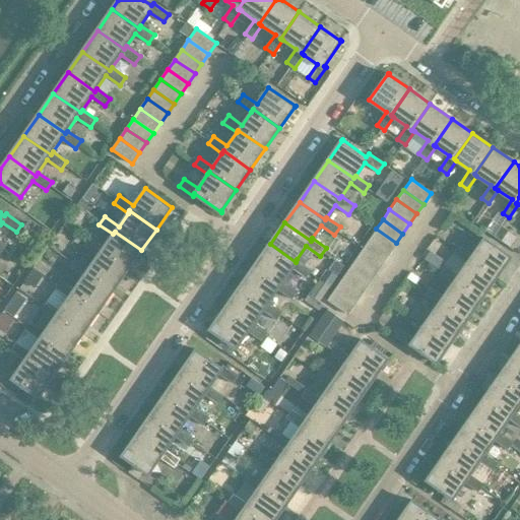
[(494,236),(502,241),(509,231),(501,225),(494,236)]
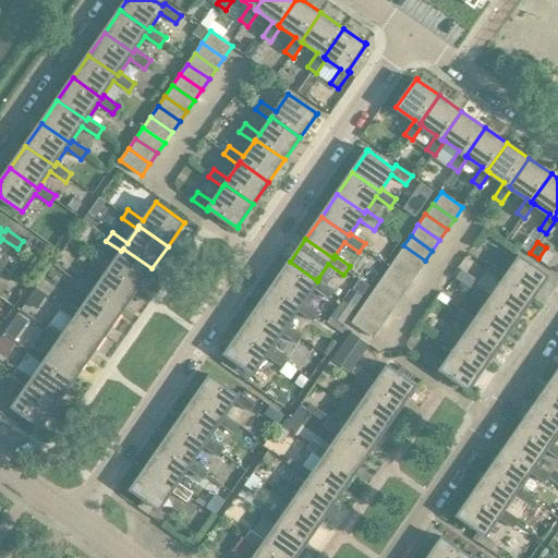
[(403,245),(396,256),(417,271),(425,261),(403,245)]
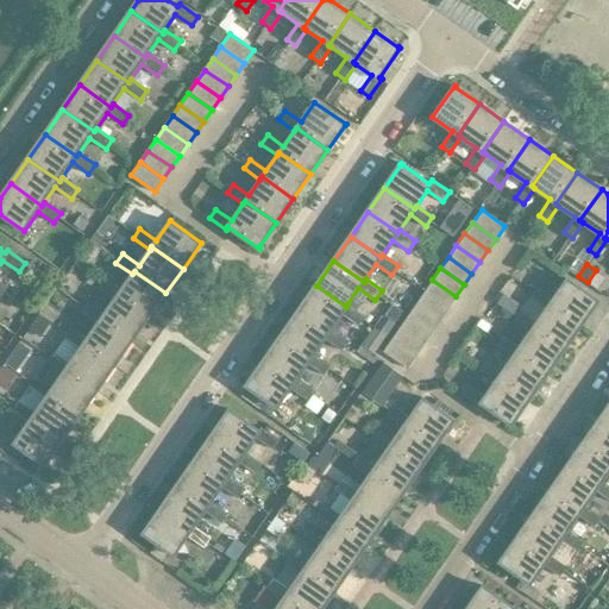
[(135,271),(132,274),(121,289),(105,278),(99,288),(115,299),(117,296),(149,318),(165,293),(135,271)]
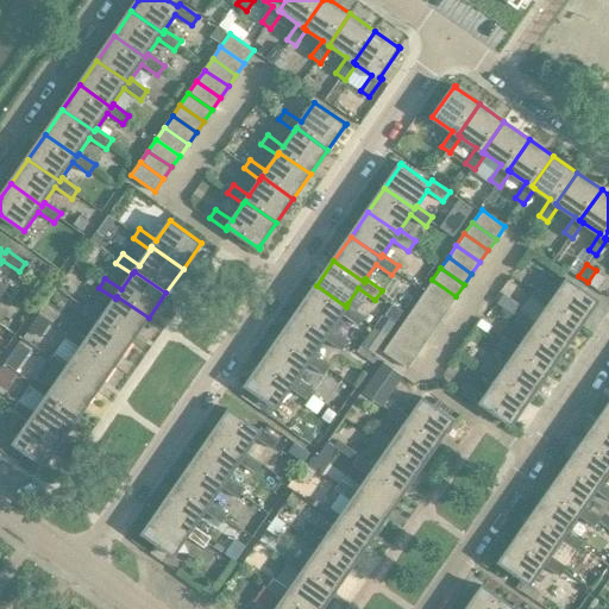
[(598,301),(600,300),(567,278),(554,297),(538,286),(532,295),(547,307),(550,303),(581,325),(597,301),(598,301)]
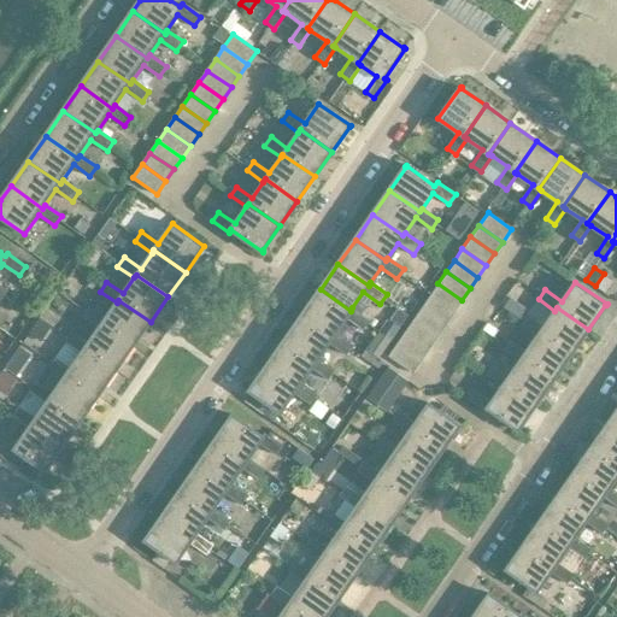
[(462,300),(438,283),(429,295),(453,312),(462,300)]
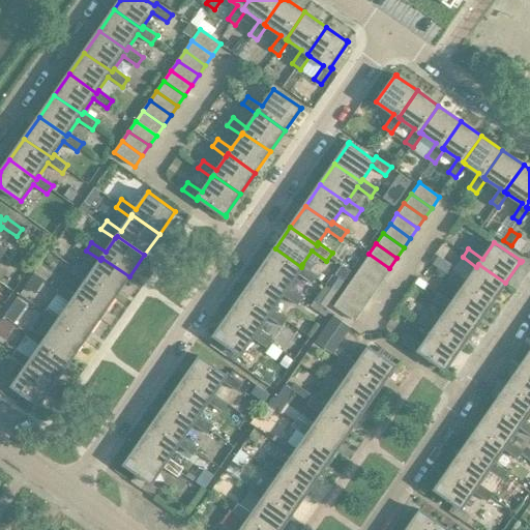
[(301,267),(275,248),(260,270),(286,288),(288,286),(297,272),(311,283),(317,274),(302,264),(301,267)]
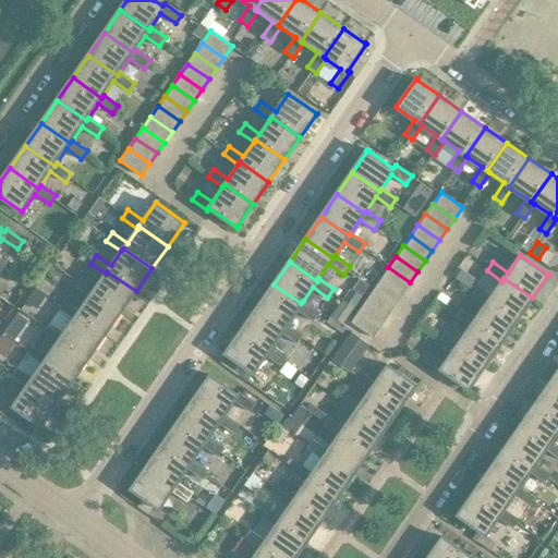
[(361,279),(371,286),(379,274),(368,266),(361,279)]
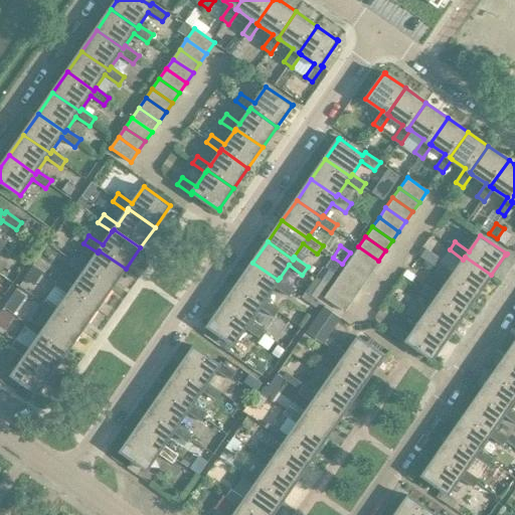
[(358,246),(351,256),(371,271),(378,261),(358,246)]
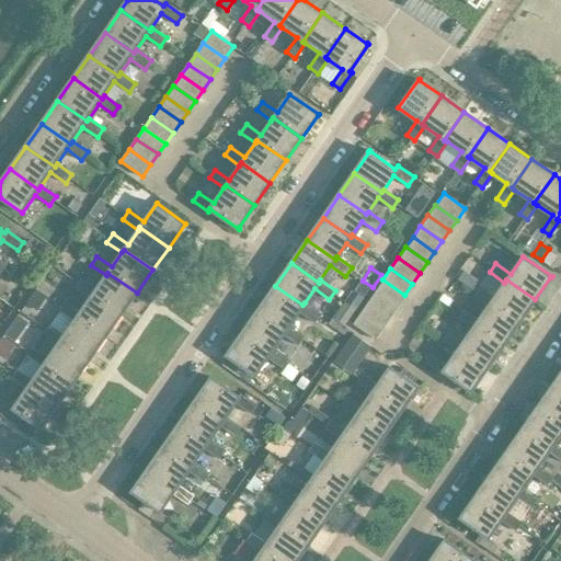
[(107,273),(106,275),(96,289),(81,278),(76,287),(90,298),(92,295),(121,316),(137,293),(107,273)]
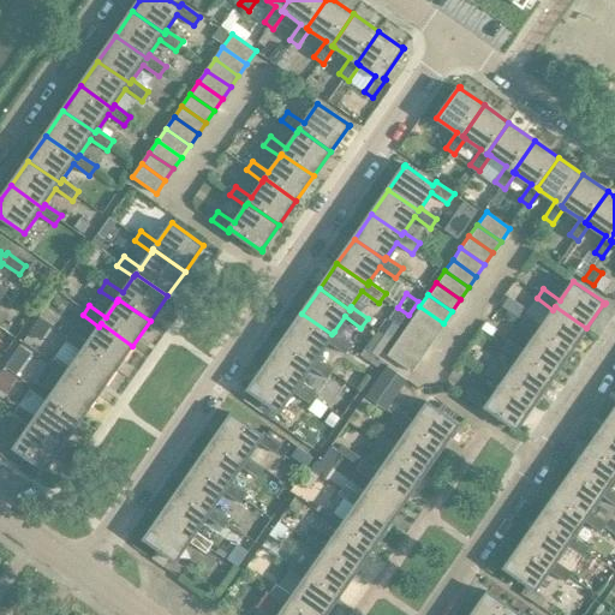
[(419,306),(411,317),(435,334),(443,323),(419,306)]
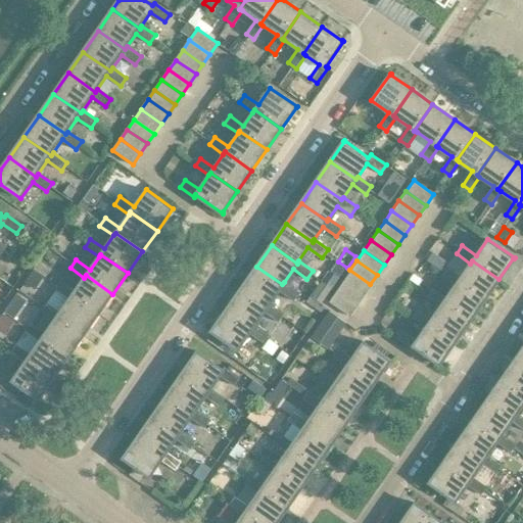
[(472,260),(470,264),(461,277),(447,267),(442,275),(456,284),(458,282),(484,300),(498,279),(472,260)]
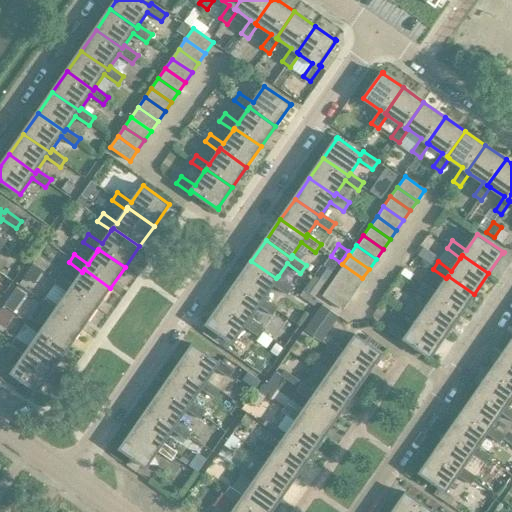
[(276,278),(251,261),(237,282),(262,299),(263,297),(272,284),(286,293),(291,285),(278,276),(276,278)]
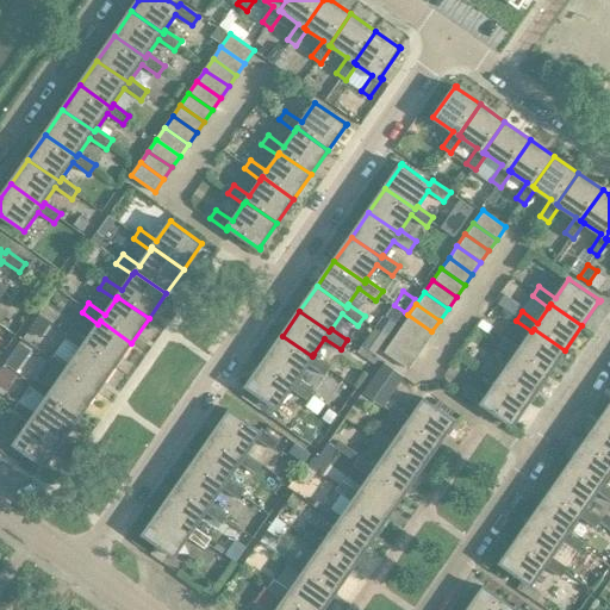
[(408,315),(400,327),(423,343),(431,331),(408,315)]
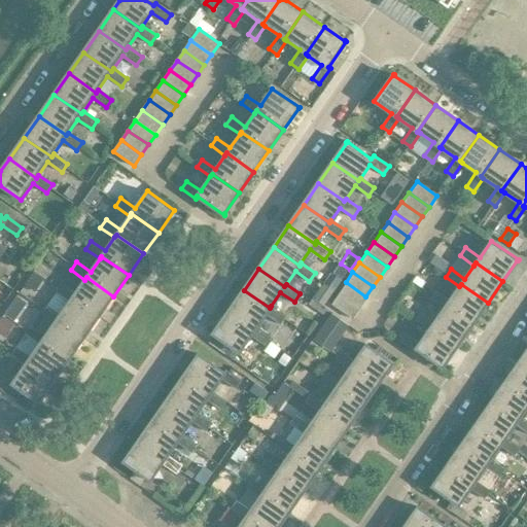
[(86,277),(84,280),(75,293),(62,283),(56,291),(70,301),(72,299),(99,317),(113,296),(86,277)]
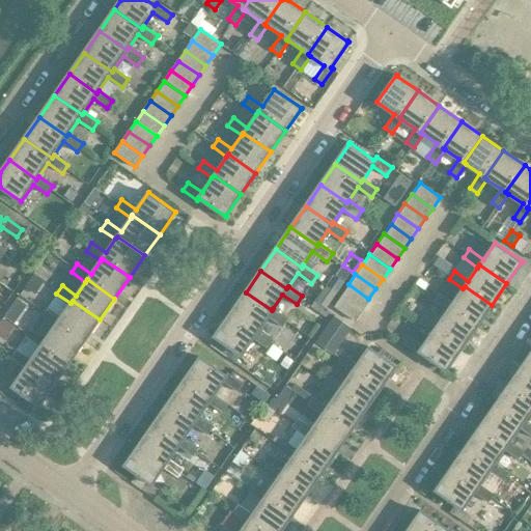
[(368,299),(348,284),(341,295),(362,309),(368,299)]
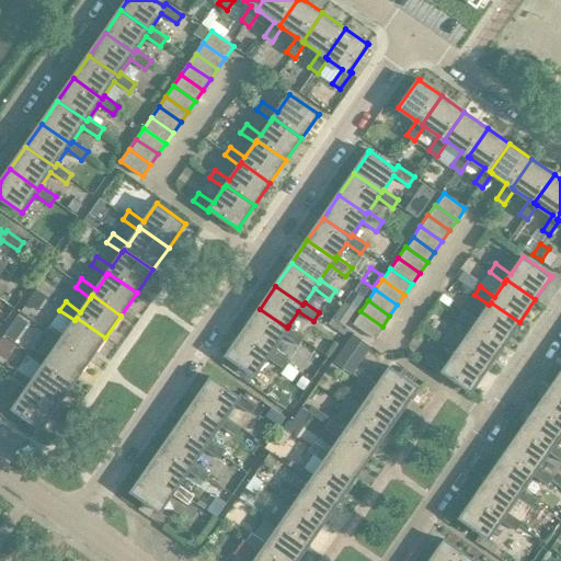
[(491,302),(489,305),(479,319),(464,309),(458,317),(473,328),(474,324),(503,344),(519,322),(491,302)]
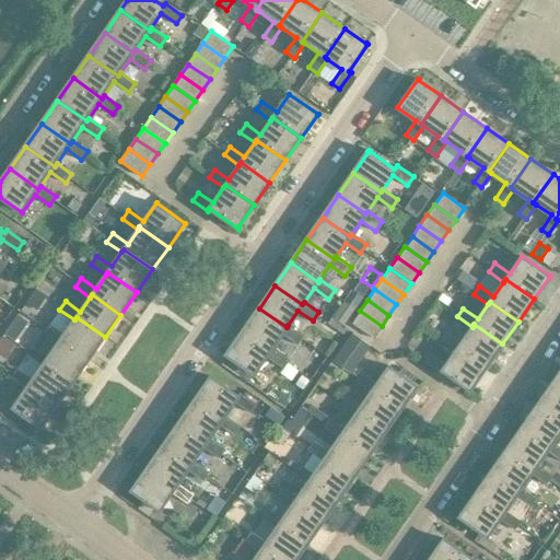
[(287,327),(259,308),(243,330),(270,350),(272,347),(282,334),(296,343),(303,335),(293,328),(288,325),(287,327)]
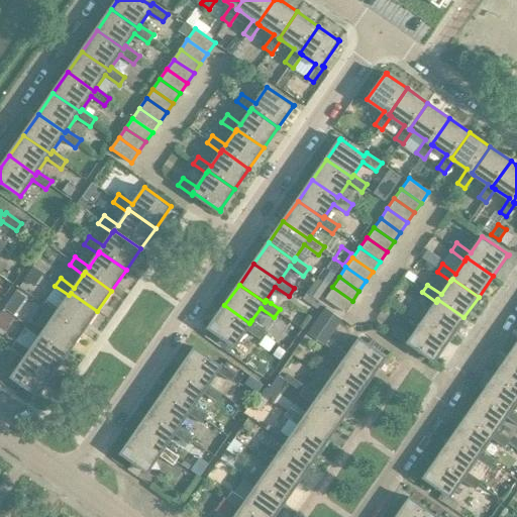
[(352,301),(332,287),(324,298),(344,312),(352,301)]
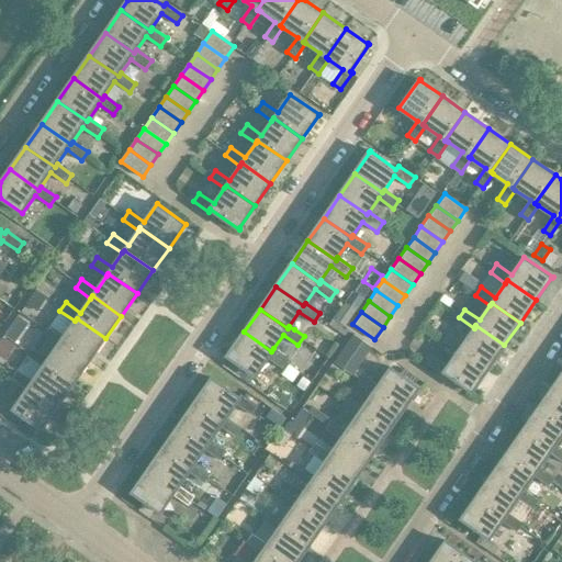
[(344,333),(349,318),(335,313),(329,327),(344,333)]
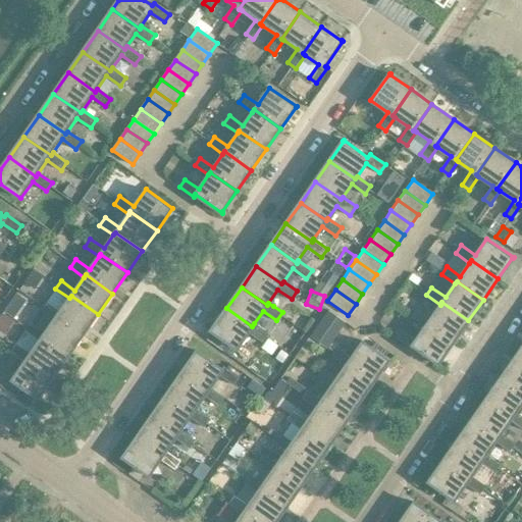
[(0,310),(0,331),(3,336),(19,325),(14,318),(33,306),(24,294),(0,310)]
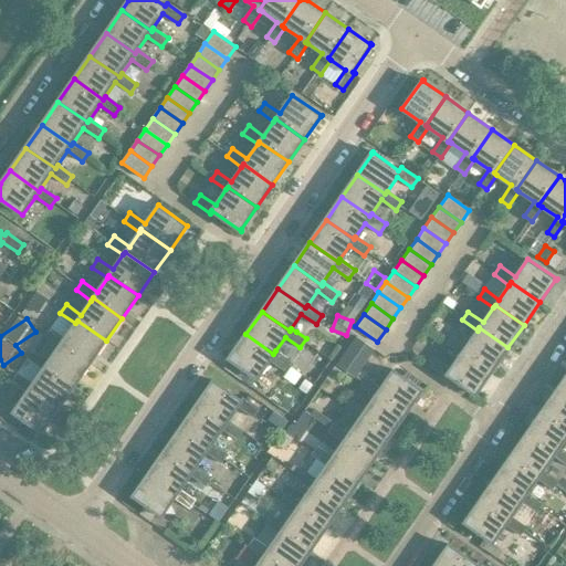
[(77,321),(75,323),(65,337),(50,327),(44,335),(59,346),(61,344),(91,364),(106,341),(77,321)]
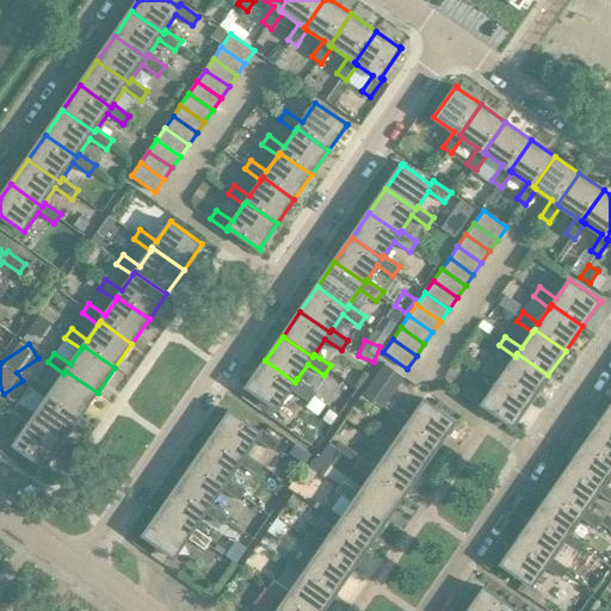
[(325,352),(320,358),(331,365),(334,359),(325,352)]
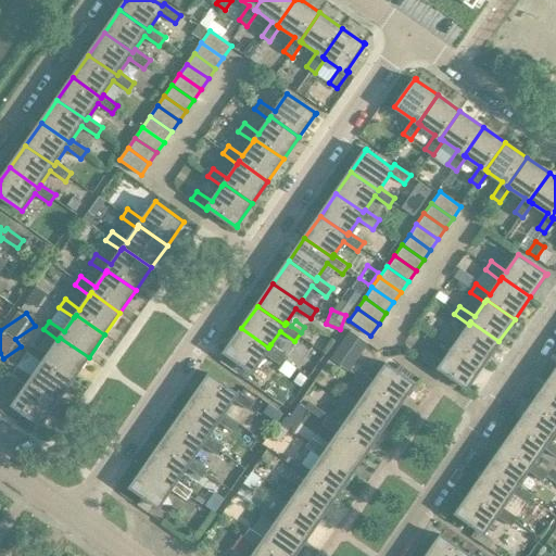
[(470,321),(469,325),(458,339),(444,329),(439,337),(453,346),(455,344),(483,364),(498,341),(470,321)]
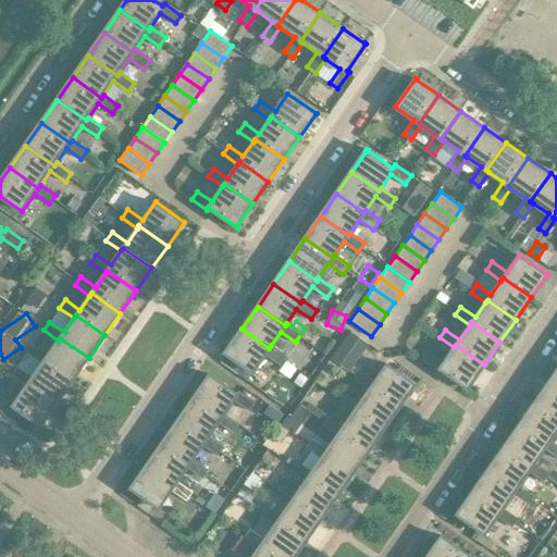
[(225,351),(224,353),(252,372),(264,354),(280,364),(285,356),(271,345),(269,348),(242,329),(226,353),(225,351)]
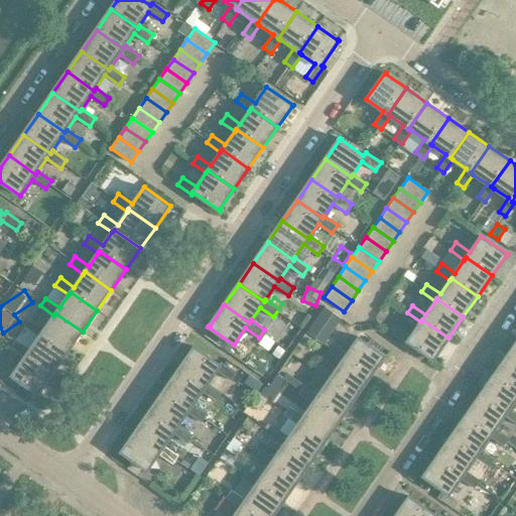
[(307,333),(324,344),(342,317),(326,306),(307,333)]
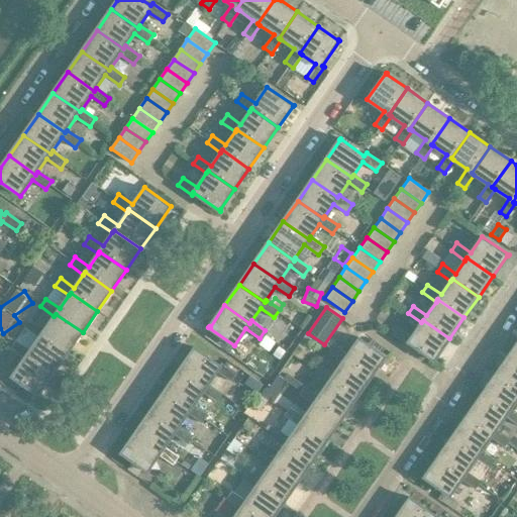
[(56,314),(54,316),(44,329),(31,319),(25,327),(39,337),(41,334),(68,353),(83,332),(56,314)]
